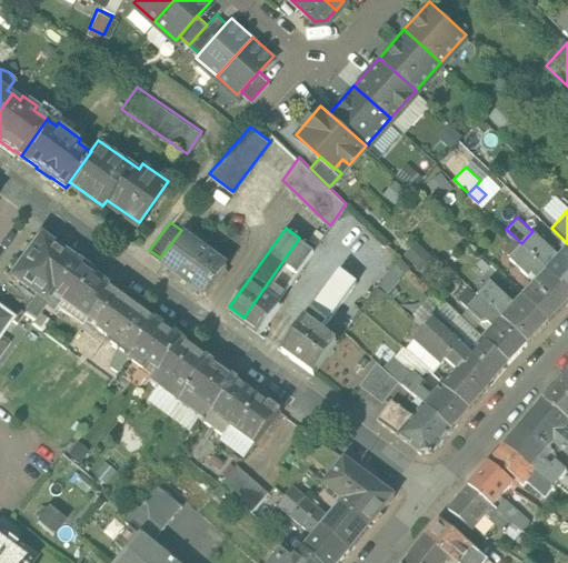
[(223,262),(182,232),(183,231),(181,230),(160,258),(160,259),(206,291),(226,263),(225,262),(223,262)]
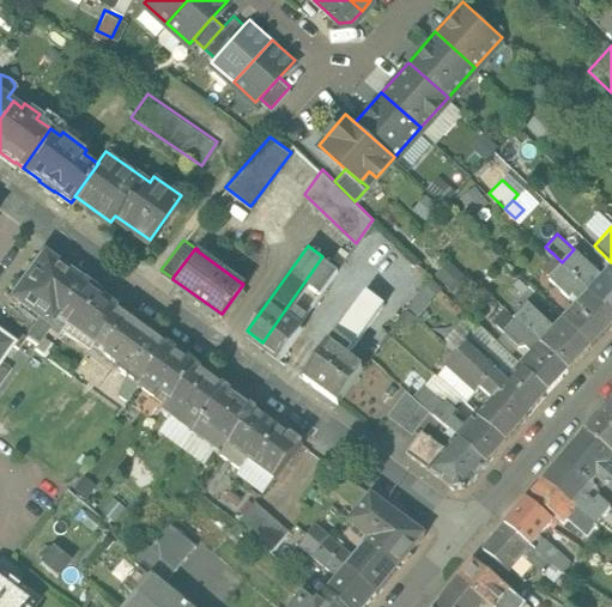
[(611,263),(600,278),(593,272),(595,269),(574,249),(562,262),(611,309),(611,263)]
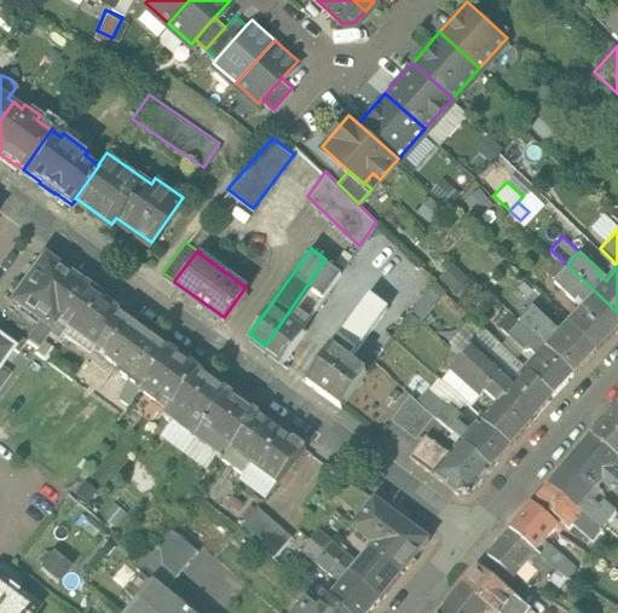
[(81,282),(41,253),(11,295),(22,302),(19,305),(39,318),(35,325),(29,322),(22,333),(27,336),(26,337),(35,345),(56,317),(81,282)]
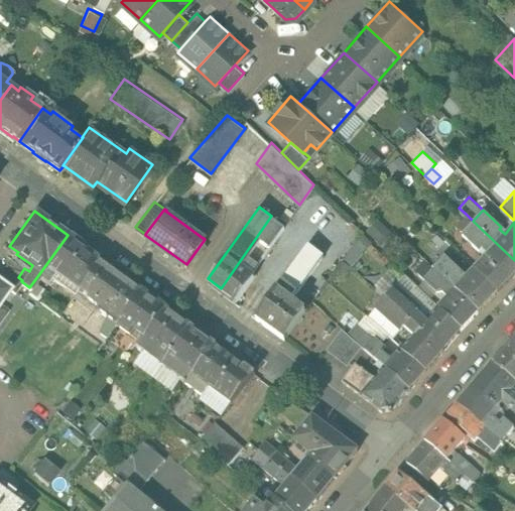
[(466,214),(457,224),(463,231),(473,221),(466,214)]
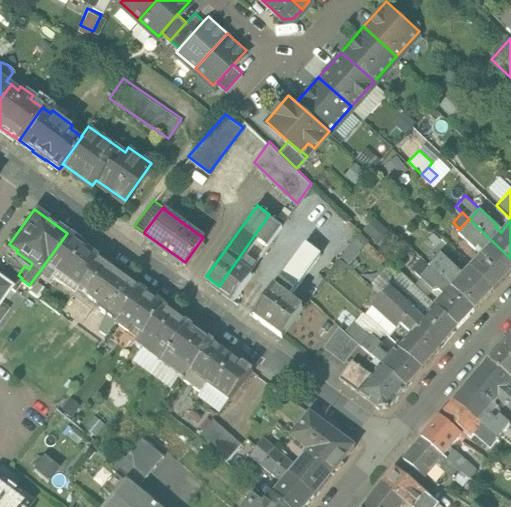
[(269,214),(219,286),(233,297),(251,272),(247,270),(250,267),(281,223),(269,214)]
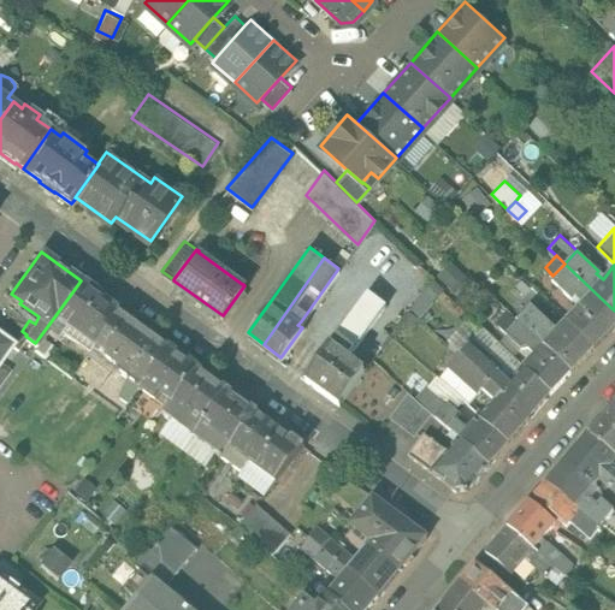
[(614,320),(614,311),(565,264),(553,276),(551,277),(572,296),(575,292),(583,298),(566,317),(593,343),(614,320)]
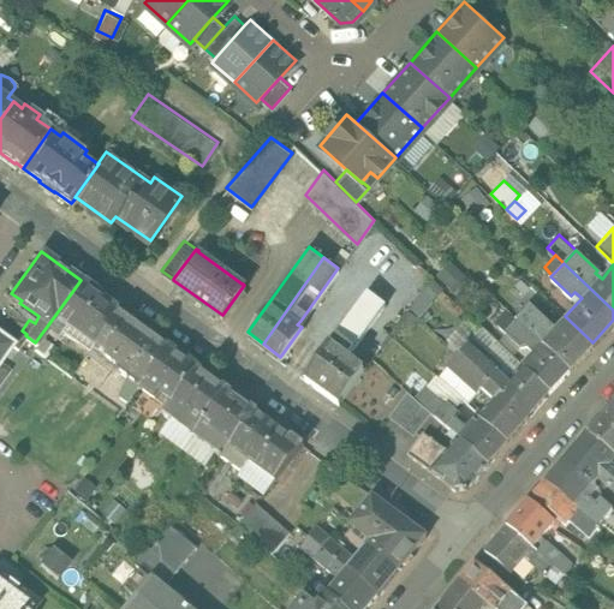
[(117,306),(81,280),(55,315),(91,341),(117,306)]
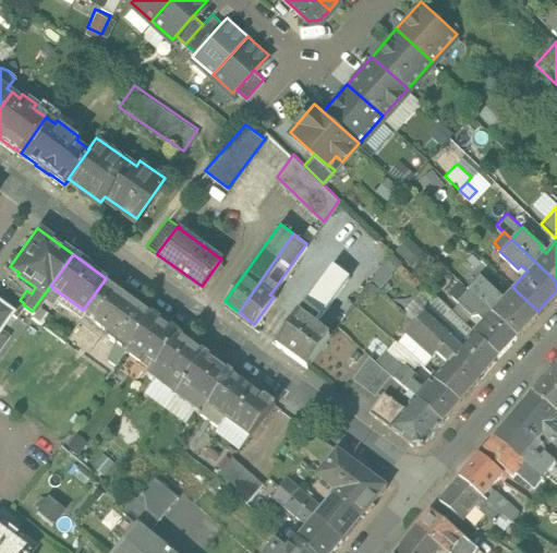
[(335,264),(305,303),(317,312),(319,314),(349,274),(335,264)]
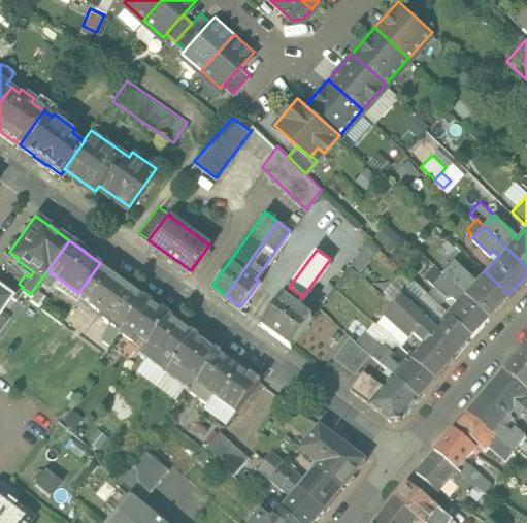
[(485,271),(476,280),(454,259),(442,271),(443,272),(488,316),(489,316),(508,295),(508,294),(485,271)]
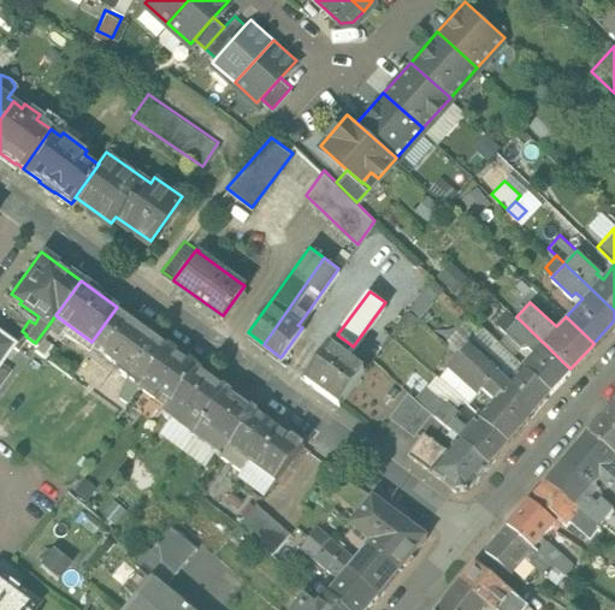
[(166,343),(117,307),(92,342),(119,362),(117,366),(139,382),(166,343)]
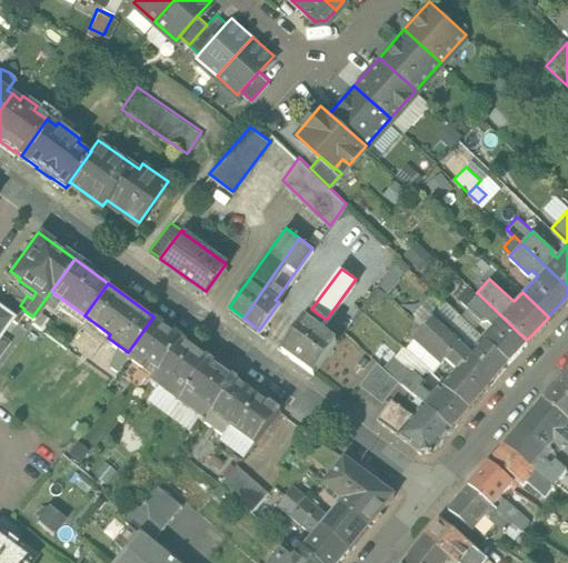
[(469,285),(459,297),(468,305),(478,293),(477,292),(469,285)]
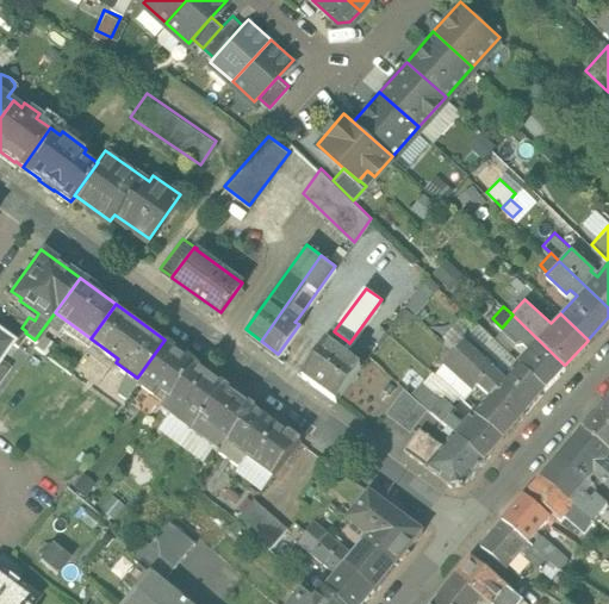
[(564,365),(513,315),(502,328),(516,341),(522,340),(529,347),(517,359),(545,385),(564,365)]
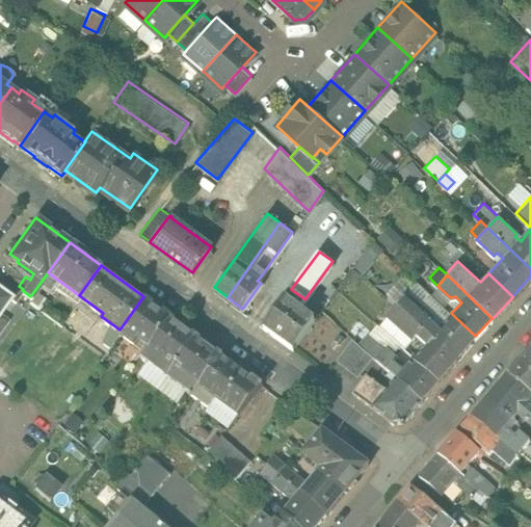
[(337,286),(330,282),(323,292),(328,296),(337,286)]
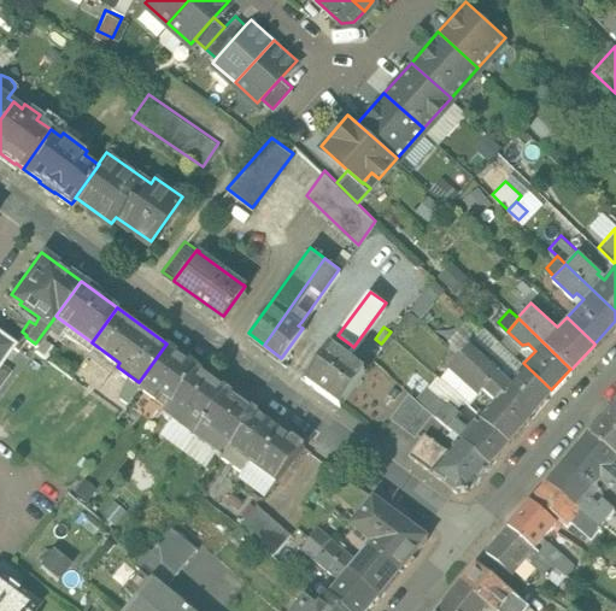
[(468,334),(457,347),(461,351),(471,338),(468,334)]
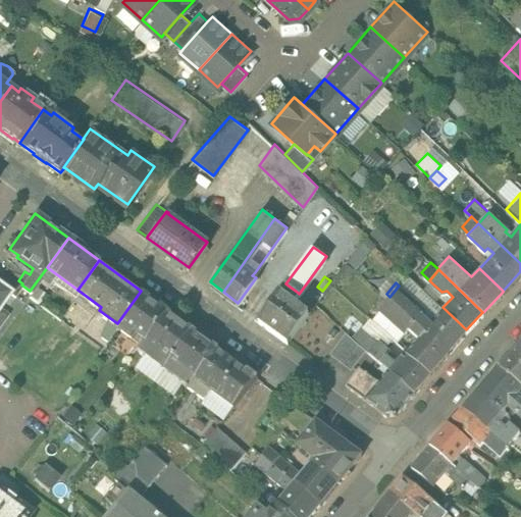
[(0,302),(9,290),(0,283),(0,302)]
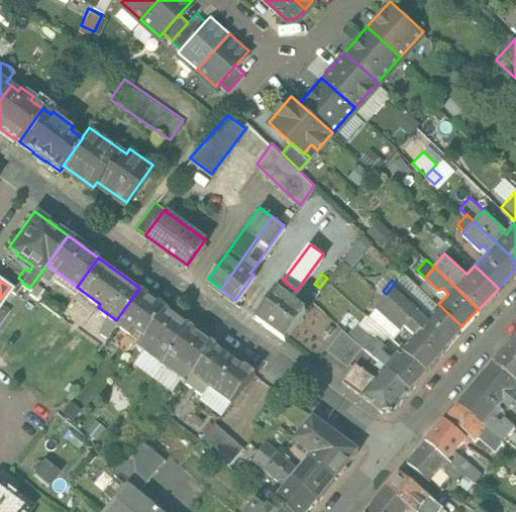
[(294,289),(283,281),(278,288),(289,296),(294,289)]
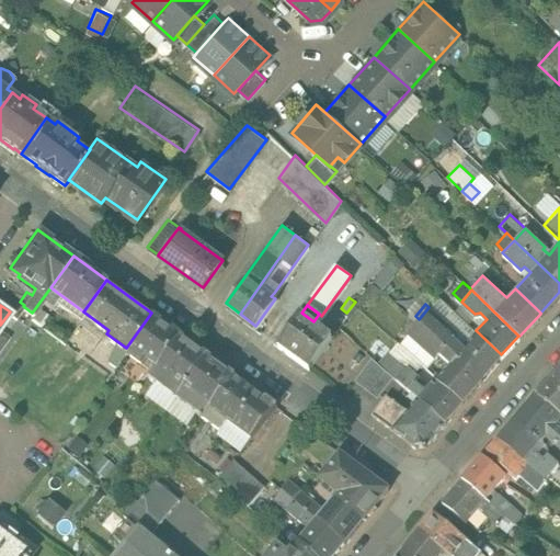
[(455,332),(429,307),(419,319),(456,353),(461,347),(452,338),(455,332)]
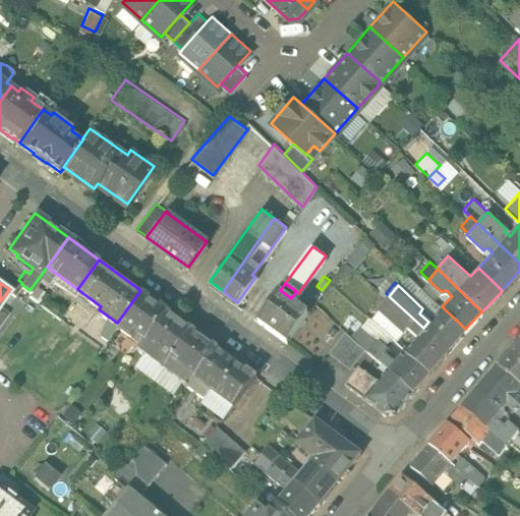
[(166,308),(140,290),(117,323),(131,333),(135,327),(147,335),(166,308)]
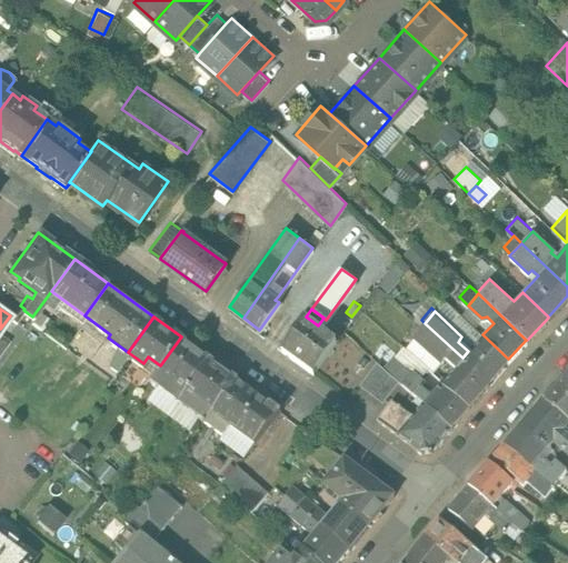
[(318,325),(306,317),(282,348),(312,370),(336,339),(318,325)]
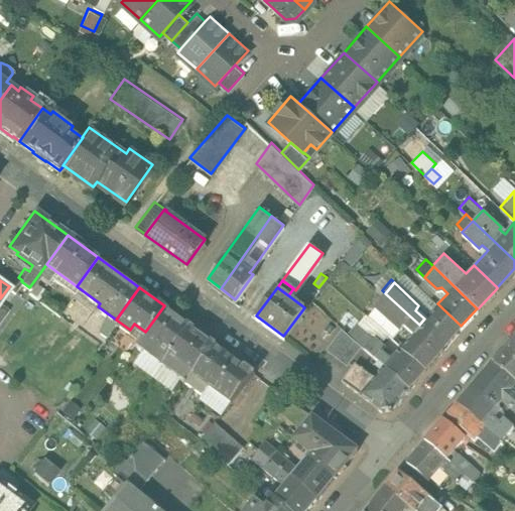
[(58,311),(27,290),(20,299),(52,323),(58,311)]
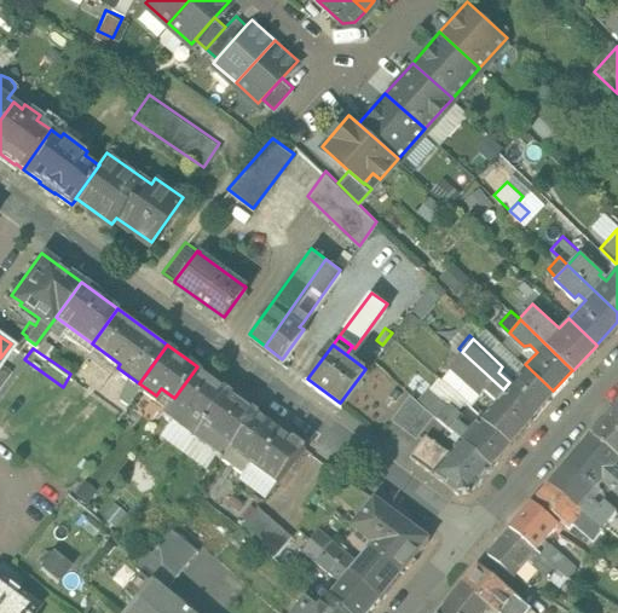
[(458,348),(448,359),(452,364),(462,352),(458,348)]
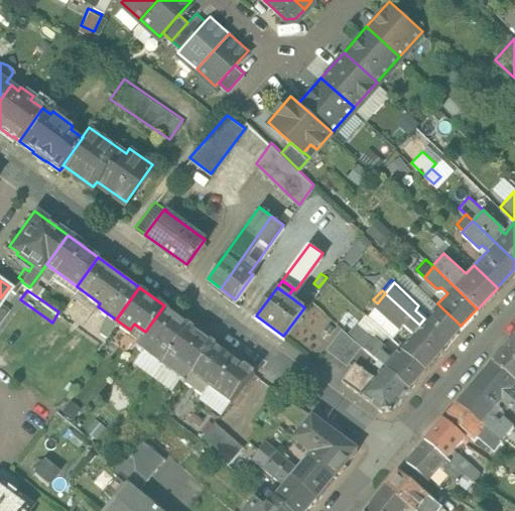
[(419,325),(385,293),(377,303),(375,304),(400,328),(401,327),(403,329),(406,326),(413,332),(419,325)]
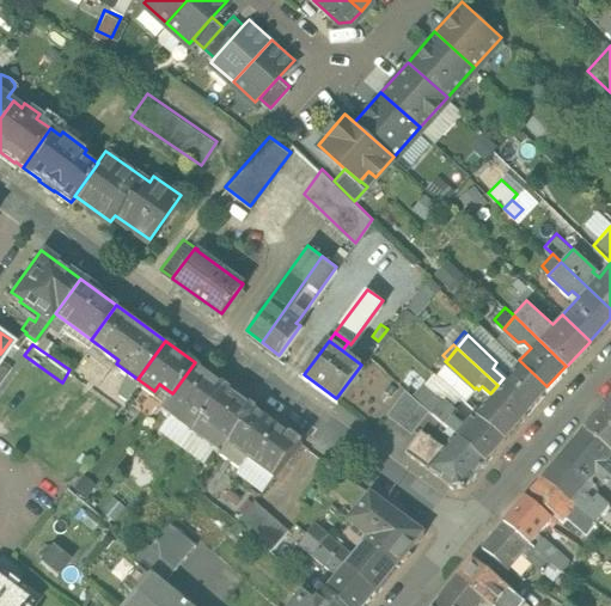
[(547,386),(519,360),(515,365),(503,378),(498,385),(525,411),(547,386)]
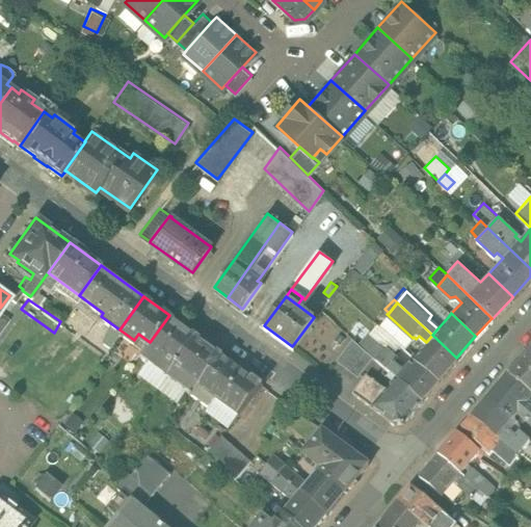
[(194,334),(169,315),(150,342),(140,354),(147,360),(148,359),(166,372),(194,334)]
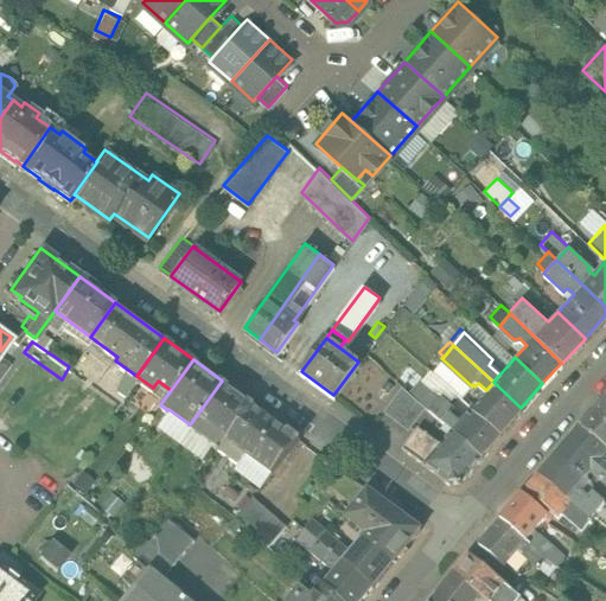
[(461,395),(442,378),(439,383),(457,400),(461,395)]
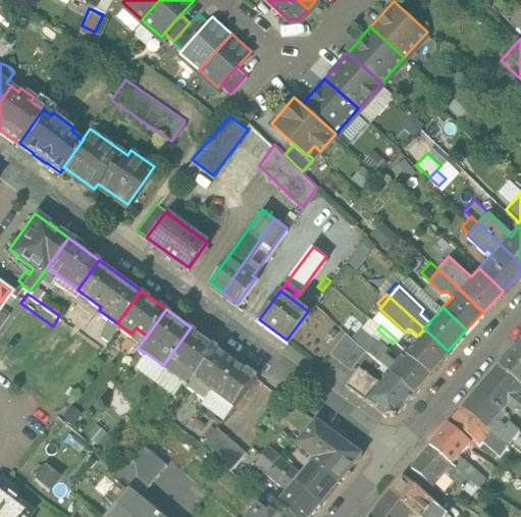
[(216,346),(191,327),(163,365),(183,379),(181,380),(188,384),(215,347),(216,346)]
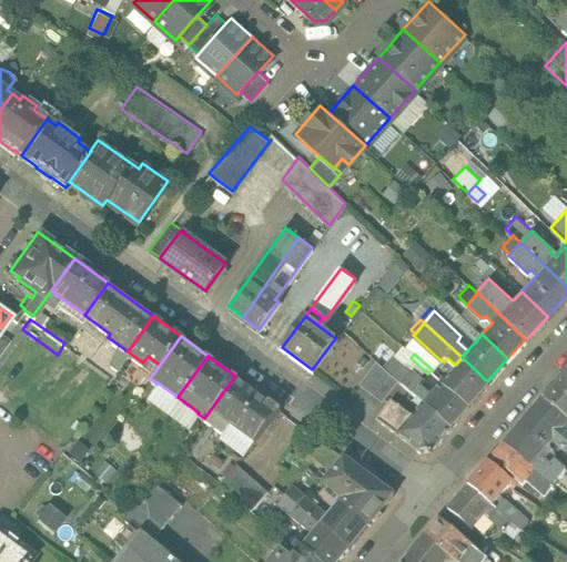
[(487,381),(462,357),(455,365),(443,379),(469,402),(487,381)]
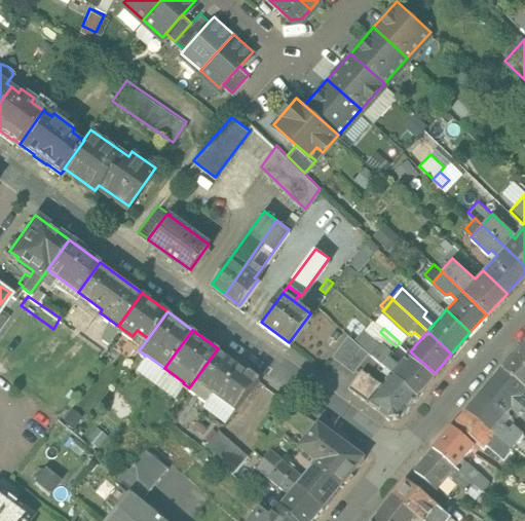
[(348,332),(332,354),(343,362),(358,341),(348,332)]
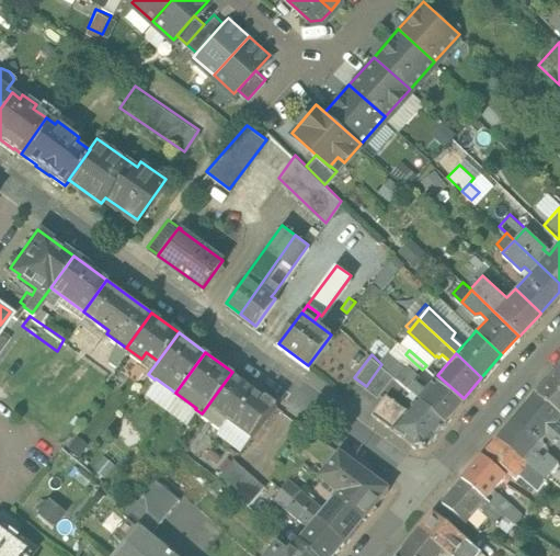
[(399,358),(388,370),(392,374),(397,377),(407,364),(399,358)]
